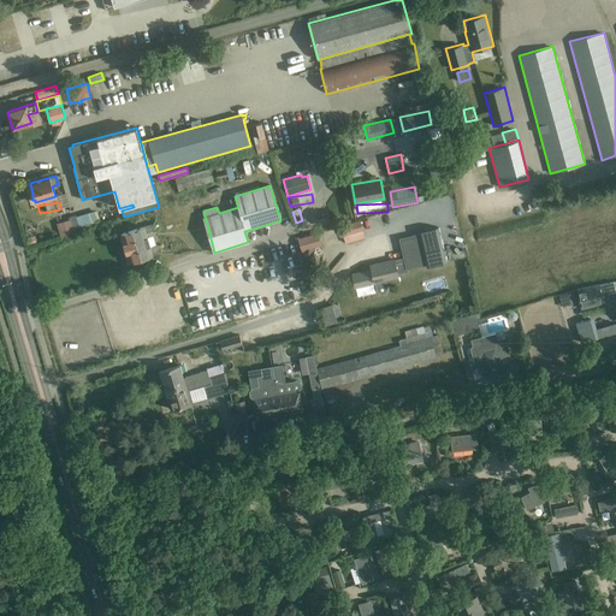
[(77,217),(81,230),(101,224),(96,211),(77,217)]
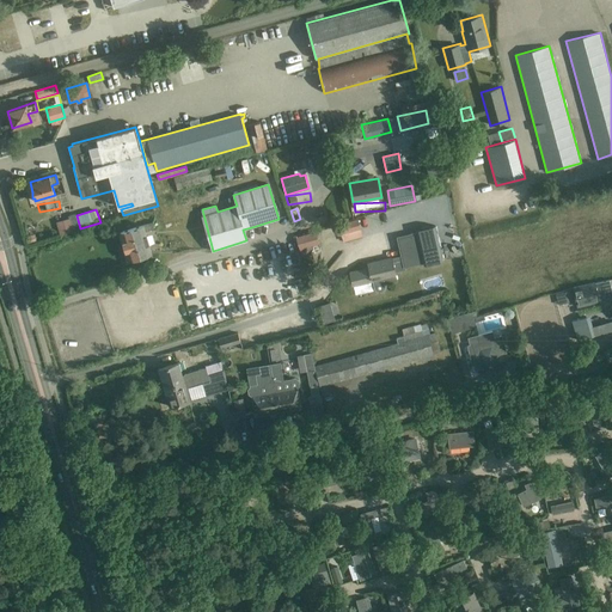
[(73,230),(80,228),(77,215),(75,214),(68,216),(69,218),(73,230)]
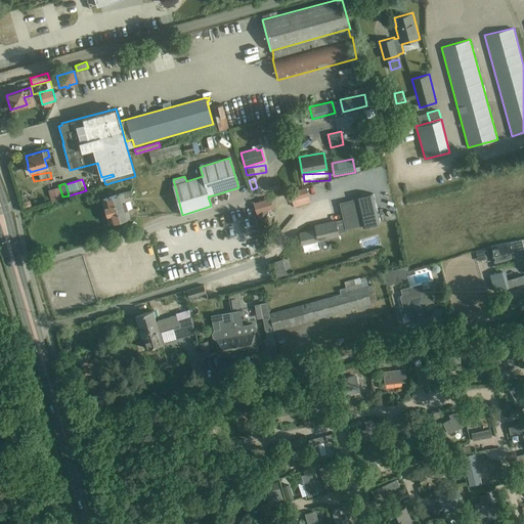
[(62,197),(59,186),(48,190),(51,201),(63,198),(62,197)]
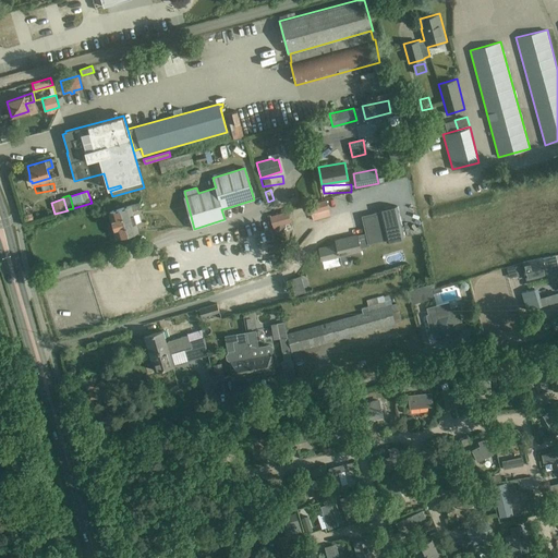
[(327,199),(308,205),(312,214),(329,208),(327,199)]
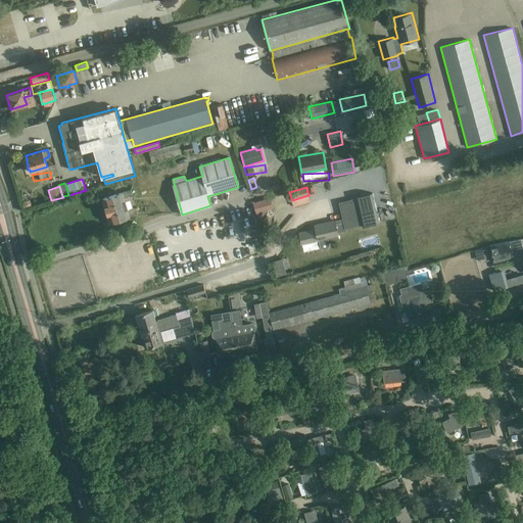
[(131,190),(103,198),(110,222),(130,216),(124,197),(132,194),(131,190)]
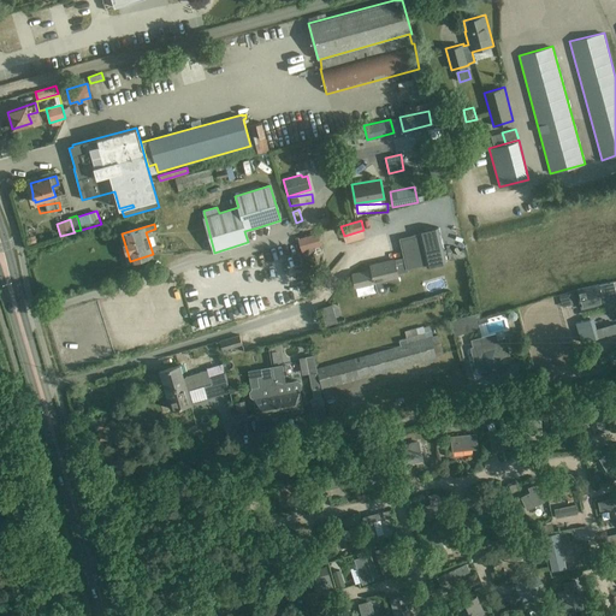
[(406,261),(395,264),(397,273),(408,271),(408,267),(450,258),(443,229),(400,238),(403,254),(404,254),(406,261)]
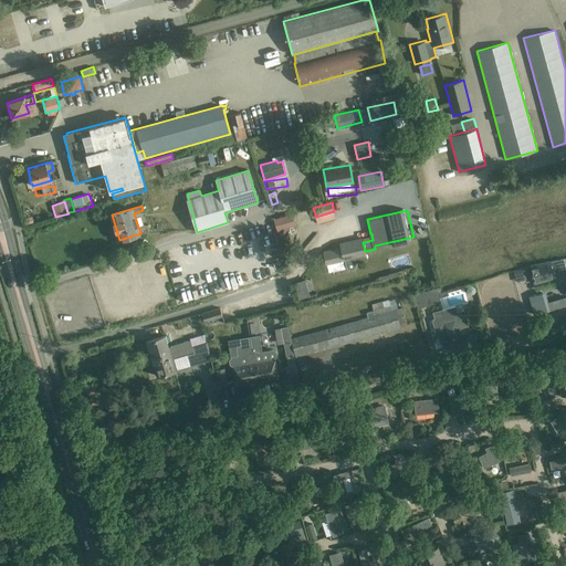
[(276,231),(287,228),(295,226),(292,213),(274,219),(276,231)]
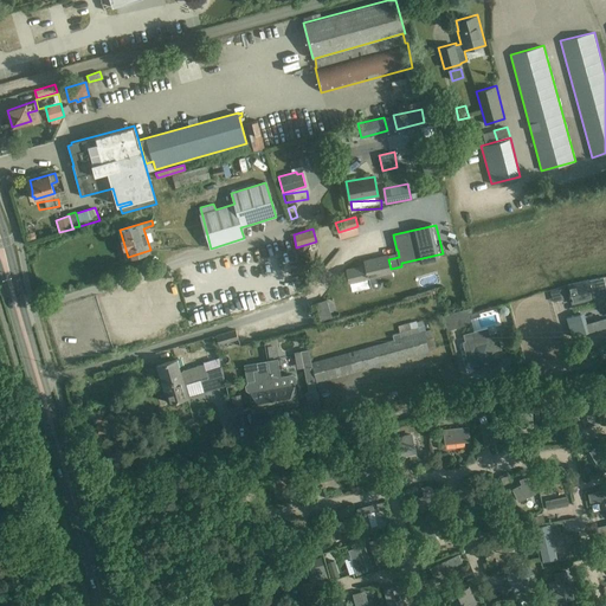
[(359,240),(358,231),(343,232),(345,242),(359,240)]
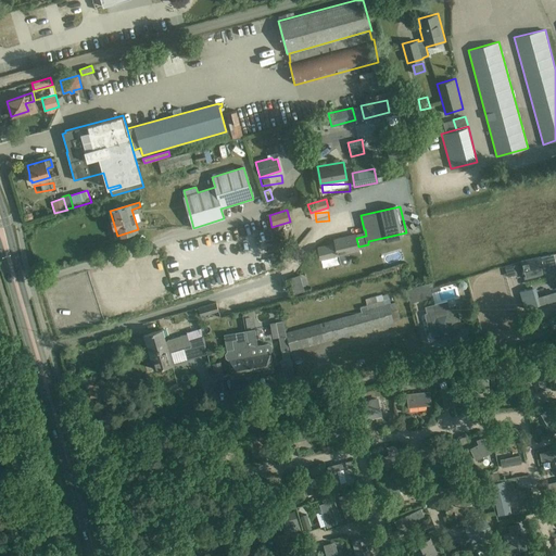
[(23,215),(25,222),(33,219),(32,213),(23,215)]
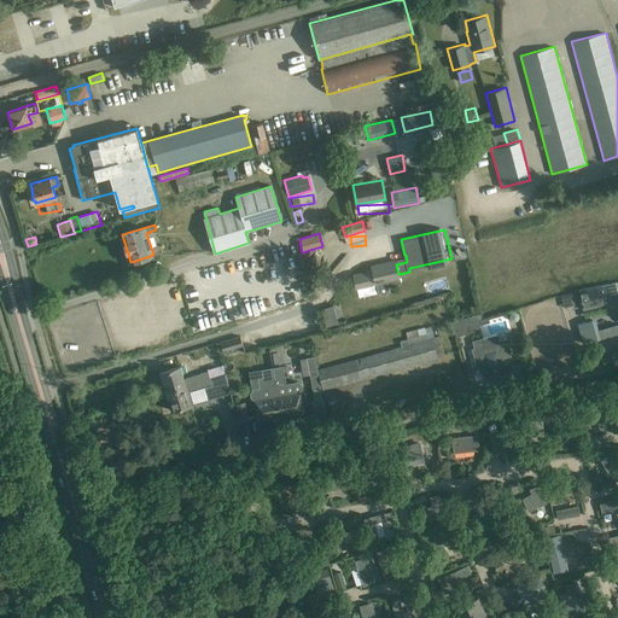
[(398,274),(396,264),(396,261),(372,266),(373,270),(354,275),(357,287),(377,283),(378,289),(388,286),(401,284),(398,274)]
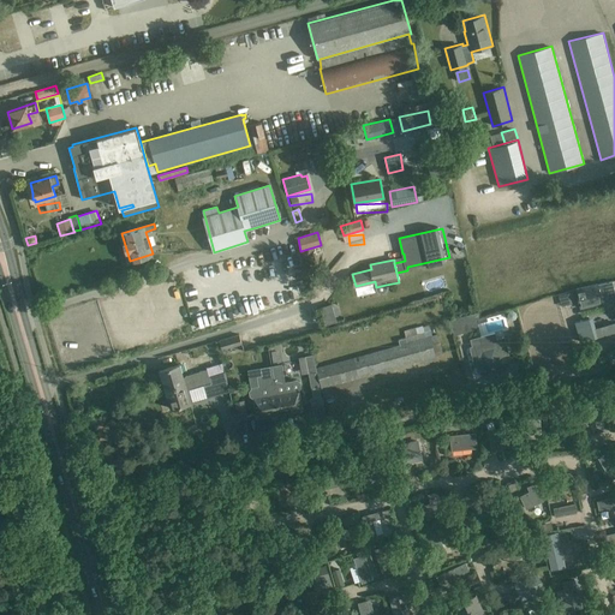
[(216,285),(227,282),(225,272),(208,275),(209,284),(215,282),(216,285)]
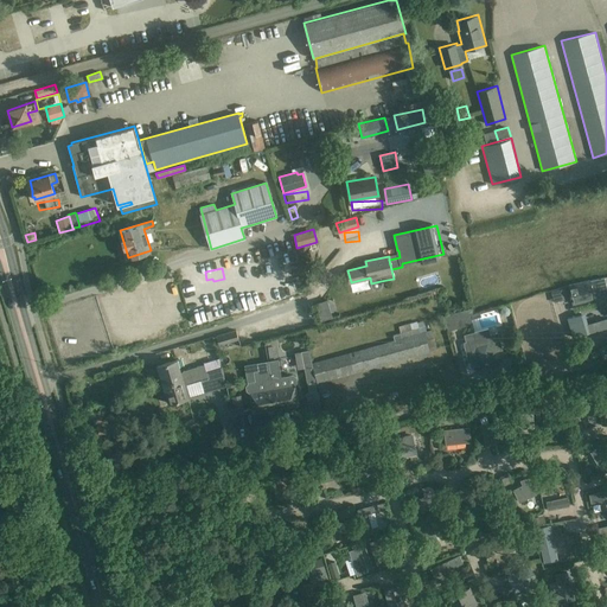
[(589,281),(568,286),(573,305),(594,300),(593,298),(606,294),(606,282),(606,279),(589,282),(589,281)]
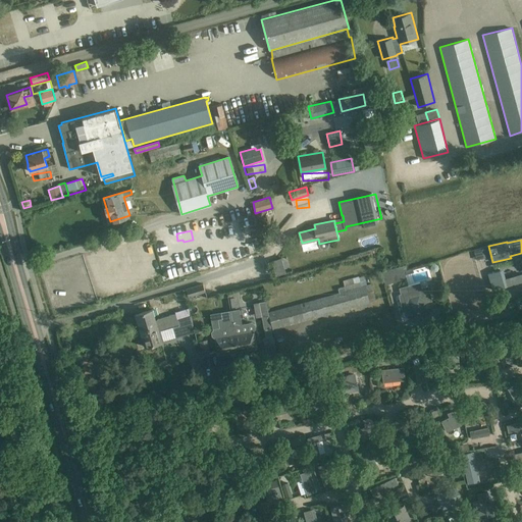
[(281,258),(267,262),(272,277),(285,272),(281,258)]
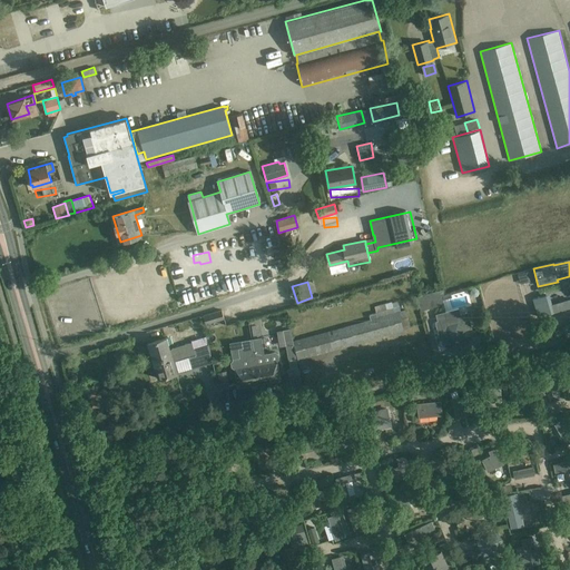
[(431,292),(421,295),(416,296),(421,311),(444,304),(442,300),(440,291),(443,290),(443,288),(431,292)]
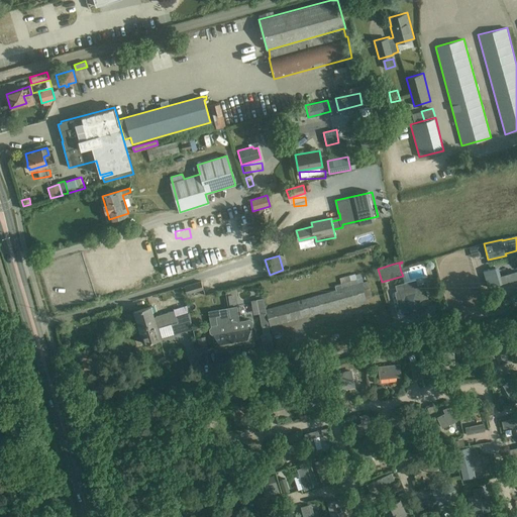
[(498,267),(483,271),(488,288),(503,284),(498,267)]
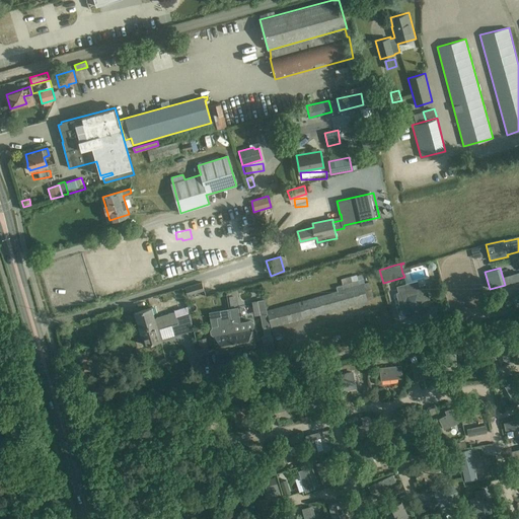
[(338,290),(267,310),(272,327),(368,300),(374,298),(372,292),(373,292),(372,288),(371,289),(369,282),(365,283),(364,279),(362,274),(357,276),(357,275),(341,280),(343,285),(337,287),(338,290)]
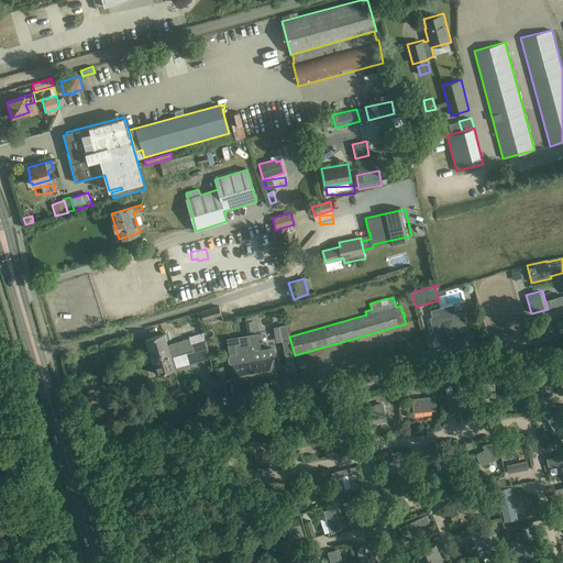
[(454,305),(431,310),(433,318),(432,318),(433,324),(432,324),(434,334),(441,340),(457,335),(461,326),(466,324),(463,308),(455,310),(454,305)]
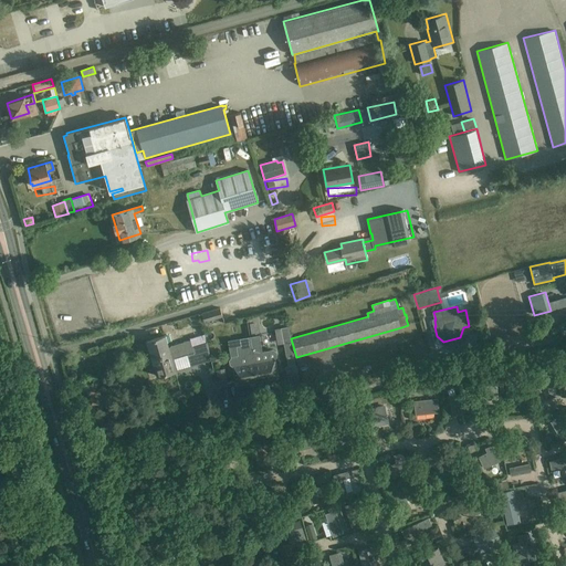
[(202,313),(205,322),(222,316),(220,307),(202,313)]
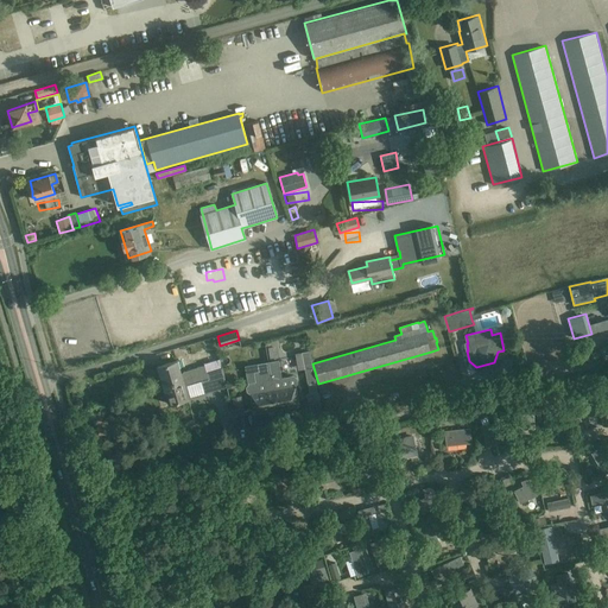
[(309,350),(303,350),(308,384),(316,382),(315,375),(312,365),(310,352),(309,350)]
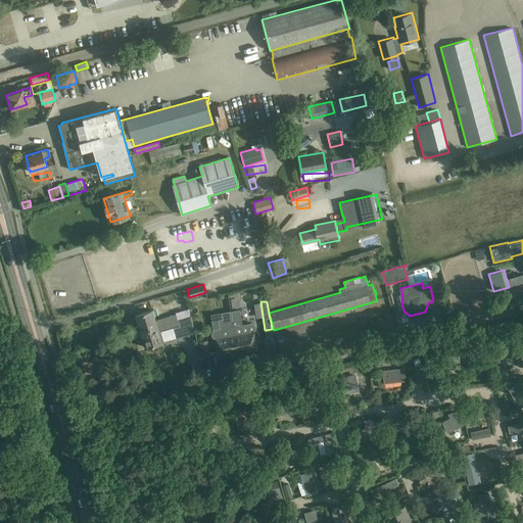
[(152,310),(136,315),(138,323),(140,323),(142,331),(165,324),(167,330),(173,328),(170,316),(158,319),(156,322),(155,320),(152,310)]
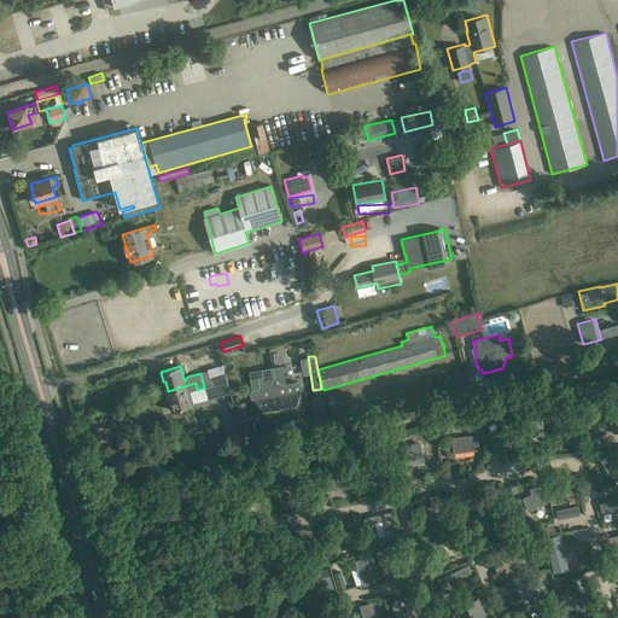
[(283,367),(273,368),(280,417),(303,412),(299,391),(302,391),(303,389),(302,384),(301,383),(298,383),(298,380),(285,383),(284,374),(283,367)]
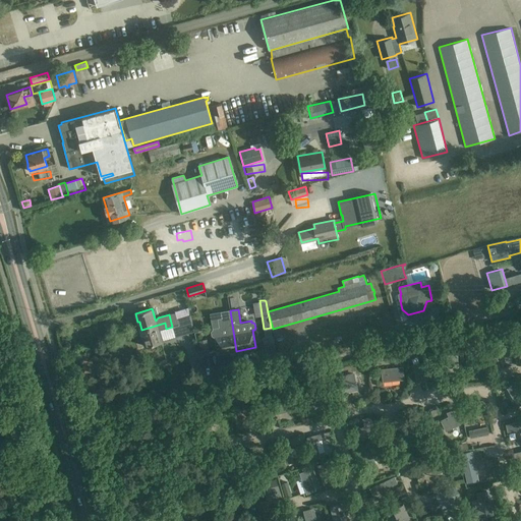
[(236,351),(230,310),(221,312),(222,317),(218,319),(219,327),(213,328),(213,330),(212,330),(211,331),(212,335),(213,336),(214,336),(217,354),(236,351)]
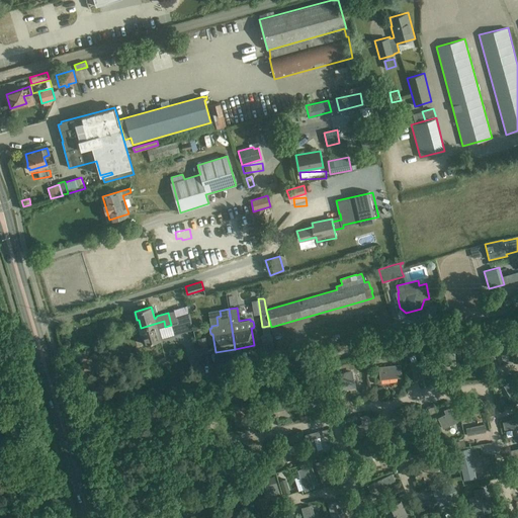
[(174,311),(168,313),(171,325),(178,323),(176,317),(174,312),(174,311)]
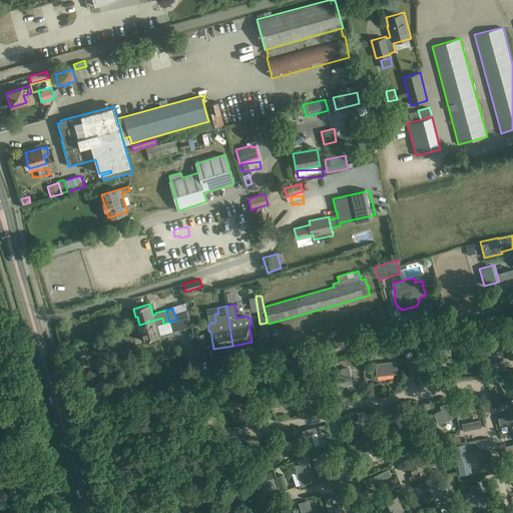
[(174,314),(176,320),(176,321),(188,318),(186,311),(174,314)]
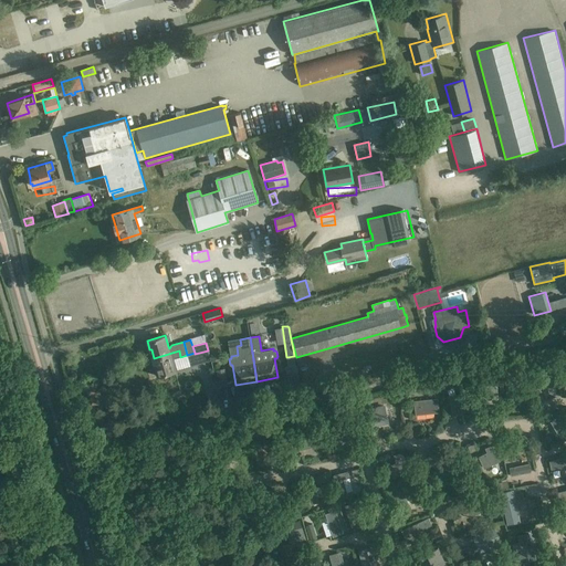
[(179,350),(154,358),(156,366),(155,366),(158,376),(176,370),(173,359),(171,357),(176,358),(180,357),(179,350)]
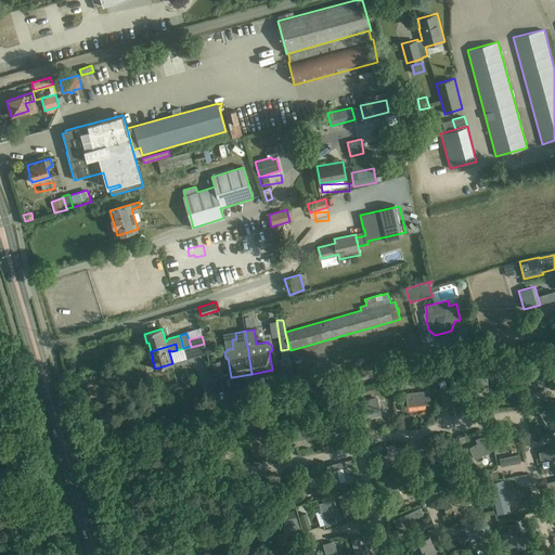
[(280,359),(281,366),(293,365),(292,357),(289,358),(282,359),(280,359)]
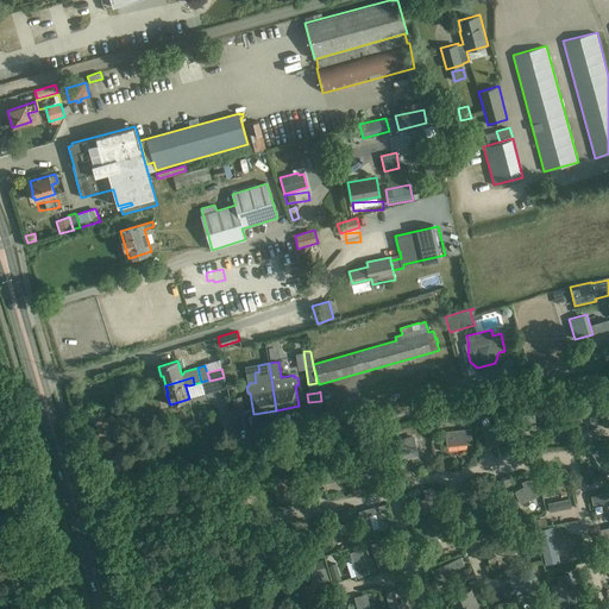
[(245,414),(242,396),(232,397),(236,415),(245,414)]
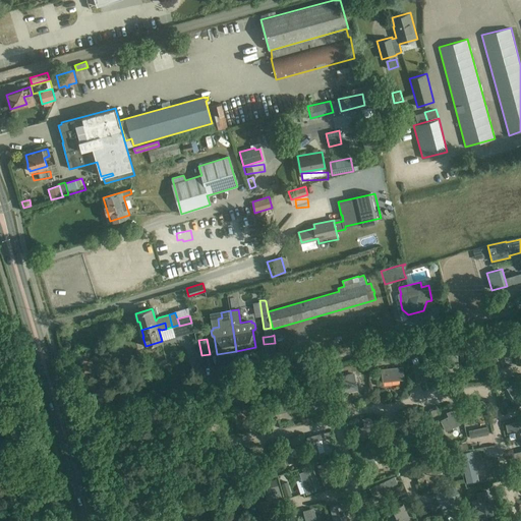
[(475,342),(464,343),(467,367),(478,365),(475,342)]
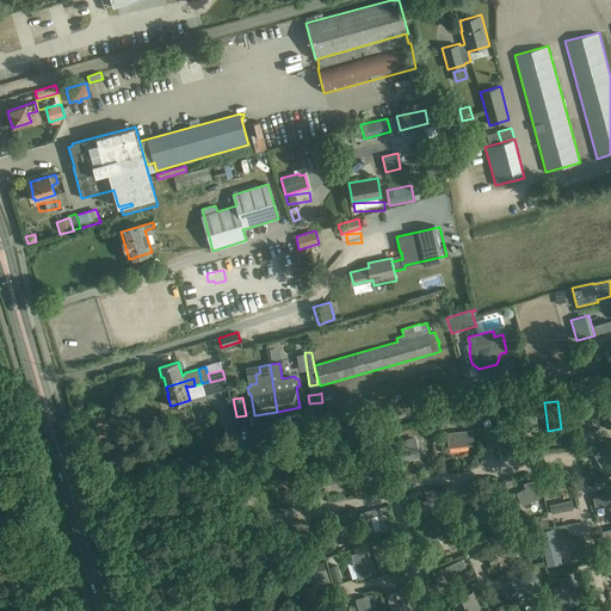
[(579,406),(578,411),(578,423),(580,423),(580,425),(587,425),(591,425),(599,425),(600,411),(602,411),(602,406),(593,406),(579,406)]
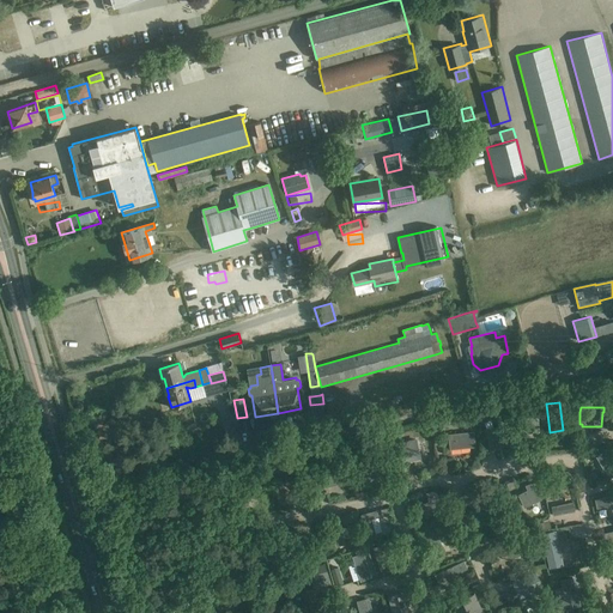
[(538,413),(517,416),(520,434),(539,432),(538,413)]
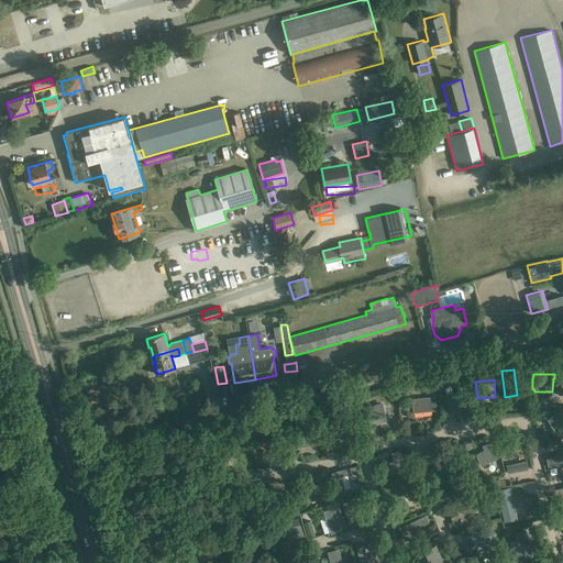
[(463,388),(445,394),(451,411),(468,406),(463,388)]
